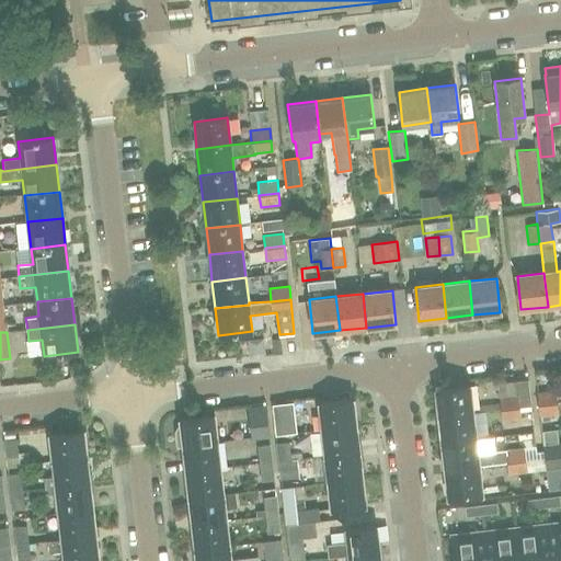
[(501,409),(531,405),(528,379),(499,384),(500,397),(501,409)]
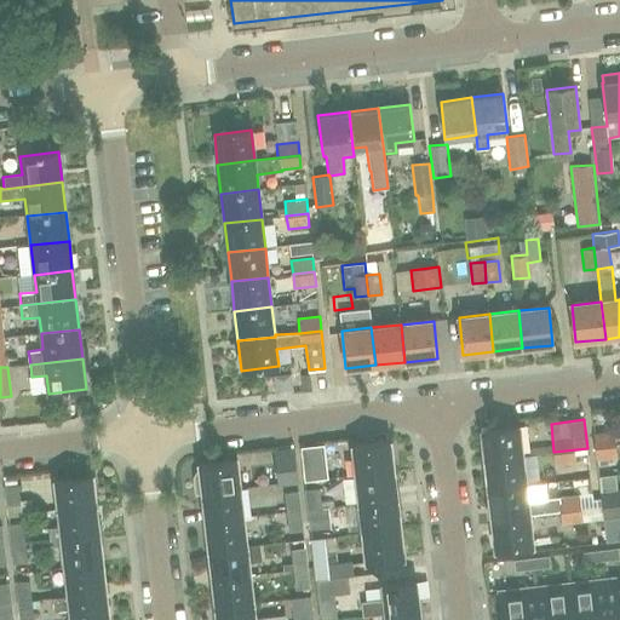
[(518,426),(483,431),(486,460),(522,457),(518,426)]
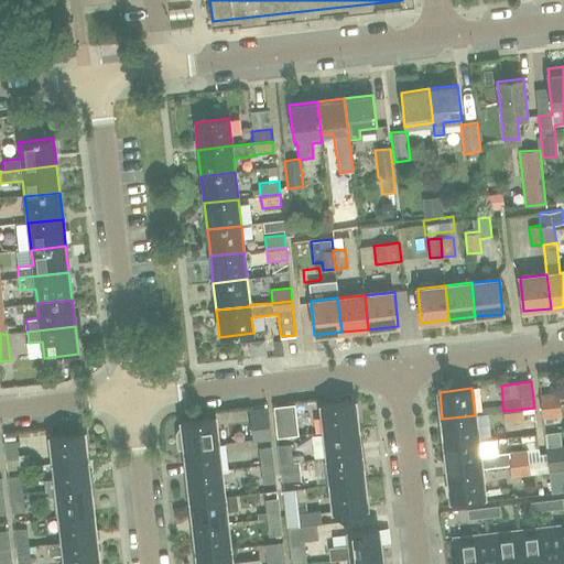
[(541,407),(561,404),(559,392),(540,394),(541,407)]
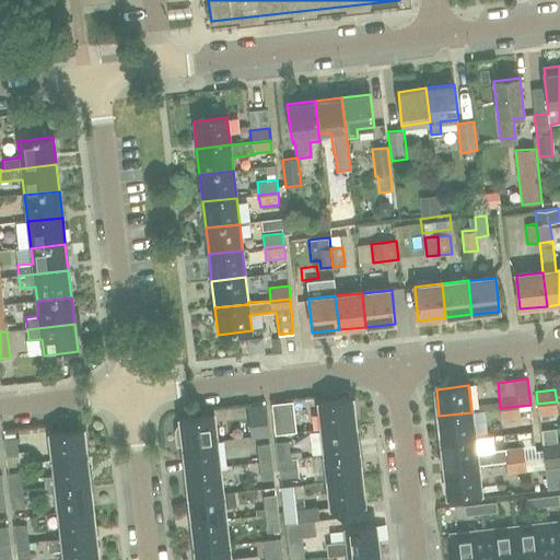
[(322,430),(356,426),(352,399),(318,403),(322,430)]
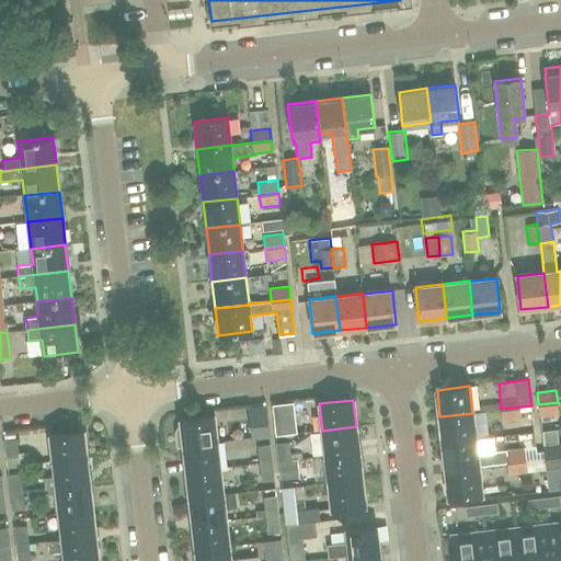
[(558,402),(538,404),(540,418),(559,415),(558,402)]
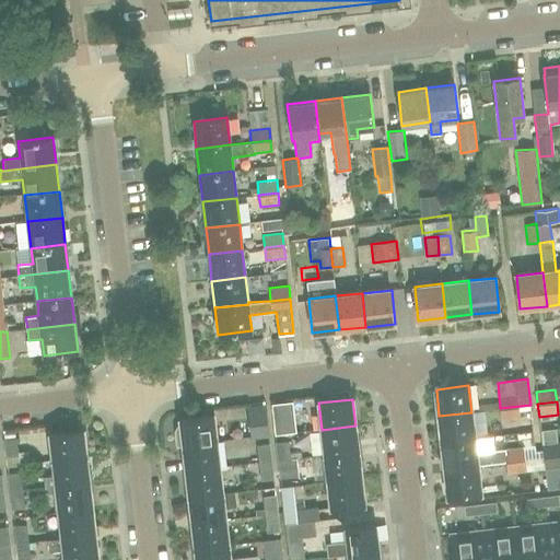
[(531,405),(500,408),(502,421),(521,418),(520,417),(532,416),(531,405)]
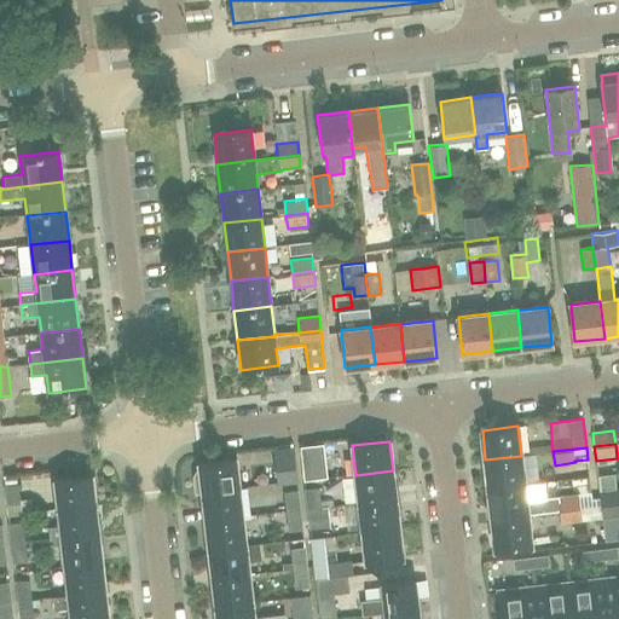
[(277,484),(298,481),(294,451),(275,453),(277,484)]
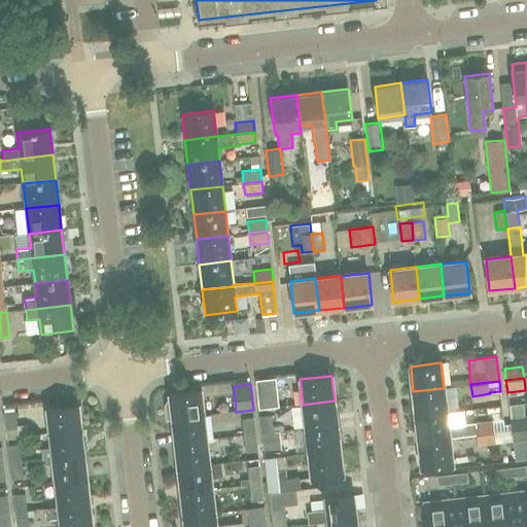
[(447,413),(444,388),(413,391),(416,417),(447,413)]
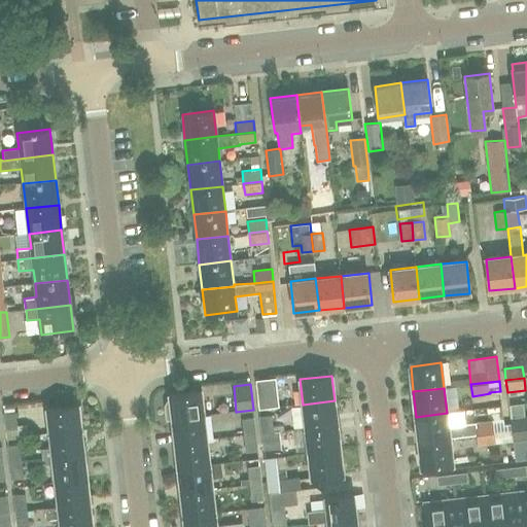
[(166,420),(172,419),(204,416),(201,390),(170,394),(171,405),(165,406),(166,420)]
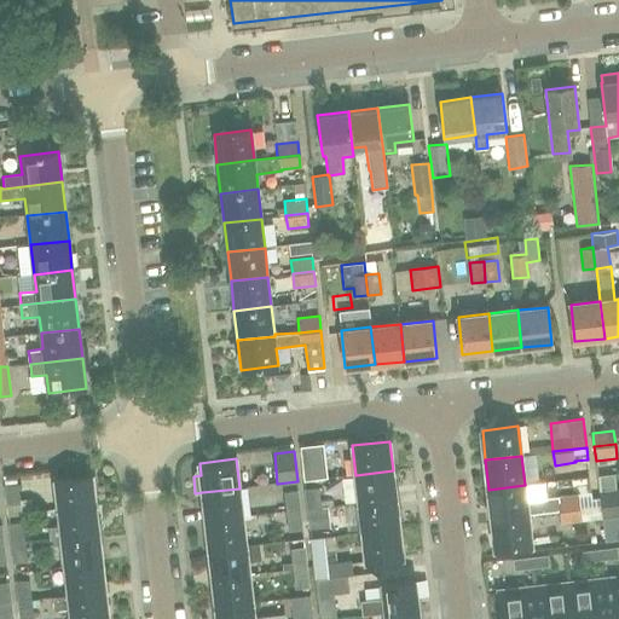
[(305,480),(324,478),(323,468),(304,470),(305,480)]
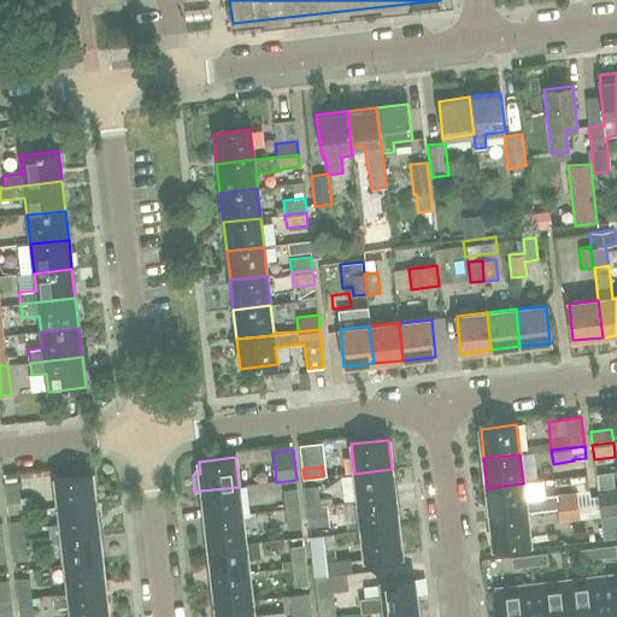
[(358,501),(395,498),(392,469),(354,474),(358,501)]
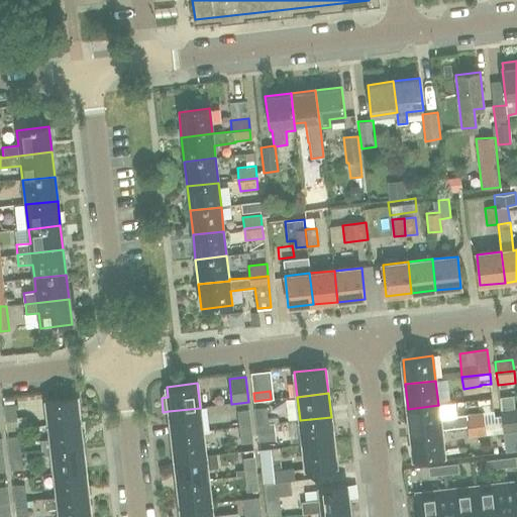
[(48,425),(80,422),(77,398),(46,401),(48,425)]
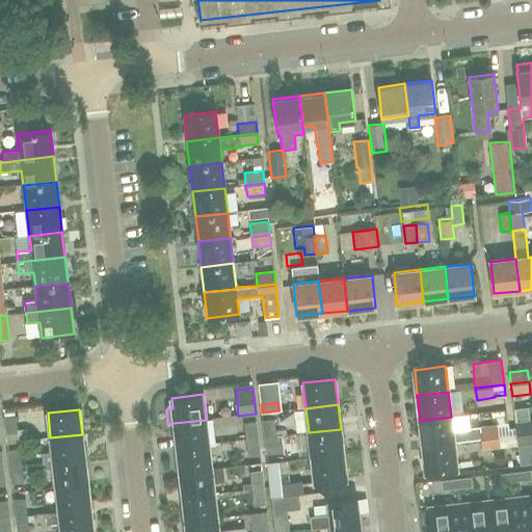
[(481,437),(500,435),(499,425),(481,427),(481,426),(470,427),(469,415),(451,417),(420,421),(423,445),(454,441),(481,437)]
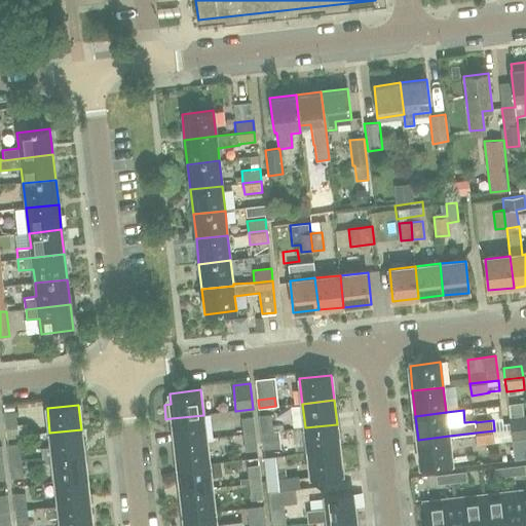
[(17,424),(15,411),(3,412),(6,439),(28,437),(27,423),(17,424)]
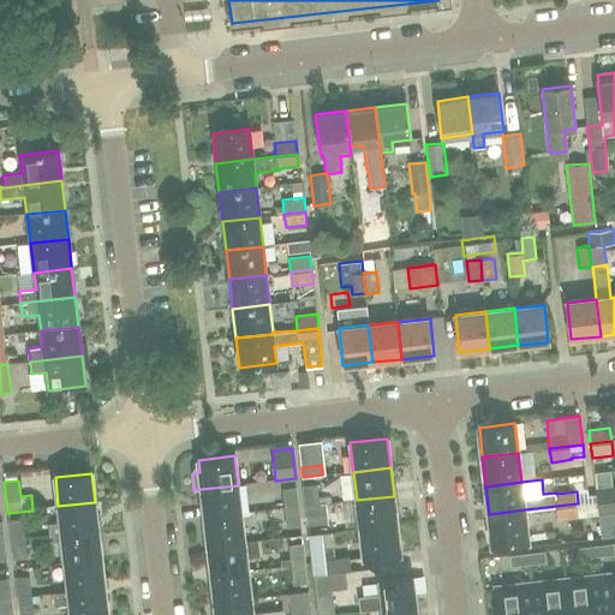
[(285,508),(299,506),(297,483),(281,484),(285,508)]
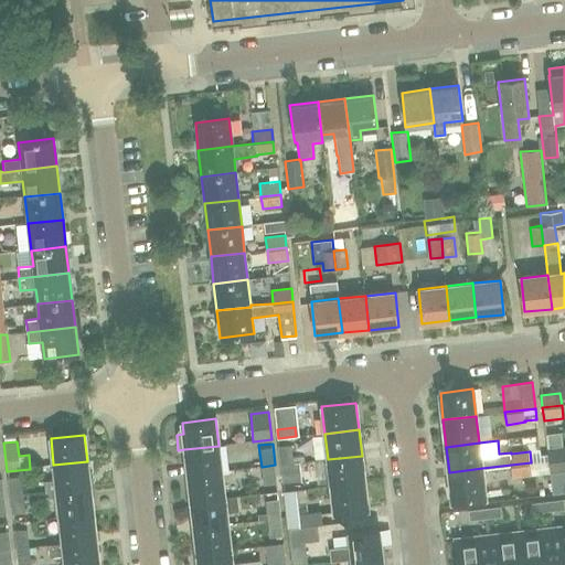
[(280,465),(294,462),(291,445),(278,446),(280,465)]
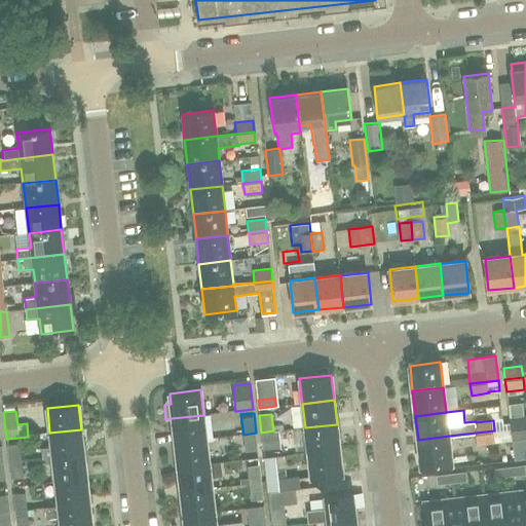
[(175,443),(207,440),(203,415),(172,418),(175,443)]
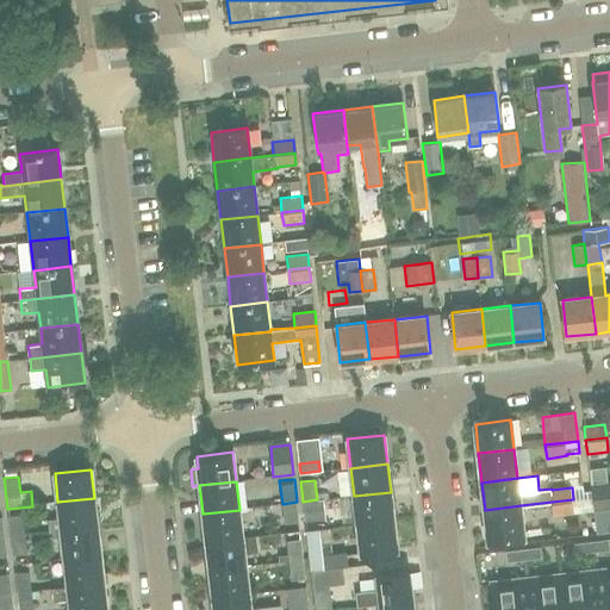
[(609,481),(591,485),(593,498),(609,495),(609,481)]
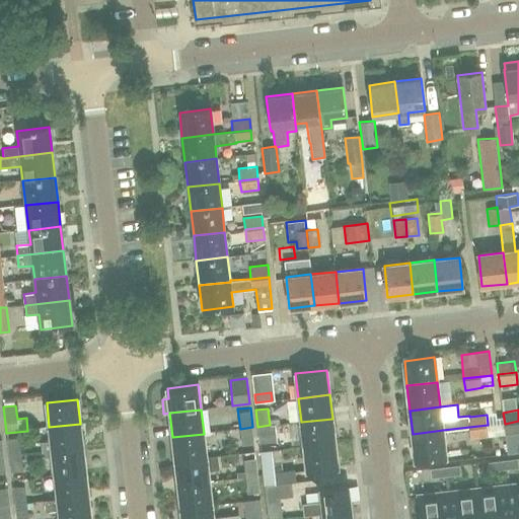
[(304,446),(335,443),(332,419),(301,422),(304,446)]
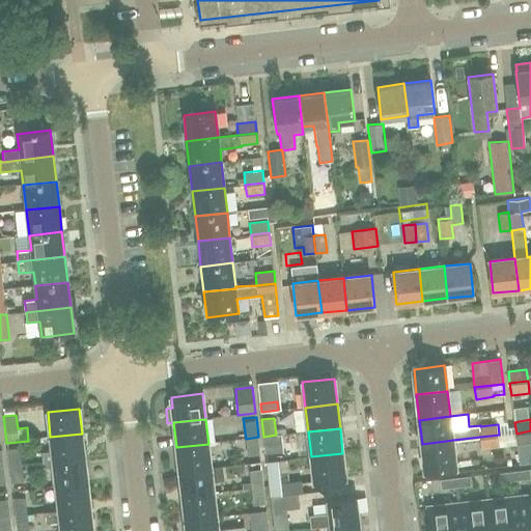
[(530,430),(516,434),(518,444),(530,442),(530,430)]
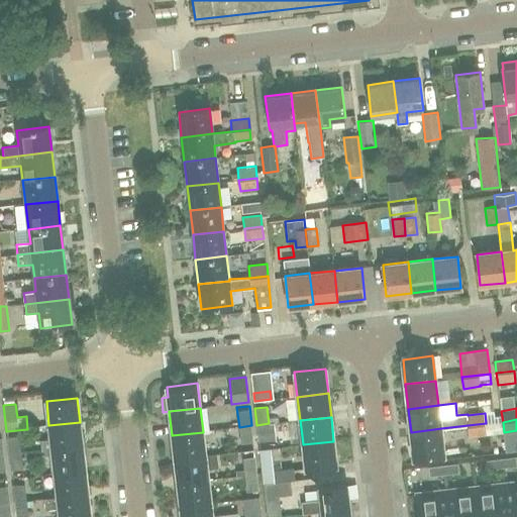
[(52,449),(82,446),(80,422),(48,425),(50,438),(41,439),(42,449),(52,448),(52,449)]
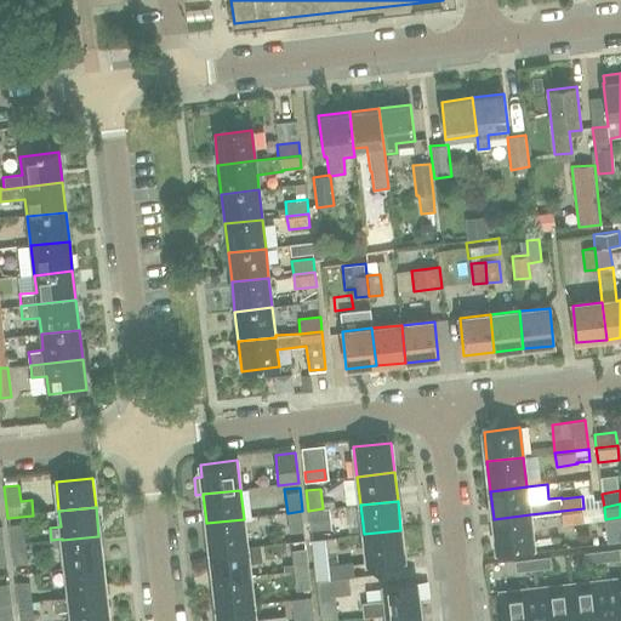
[(323,508),(308,511),(311,531),(331,529),(329,508),(323,508)]
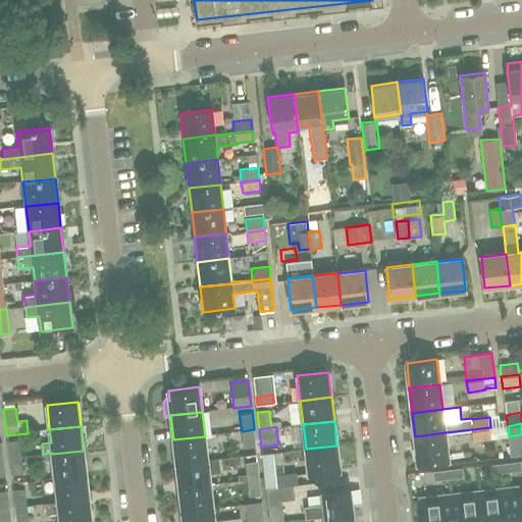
[(490,427),(472,429),(474,441),(491,439),(490,427)]
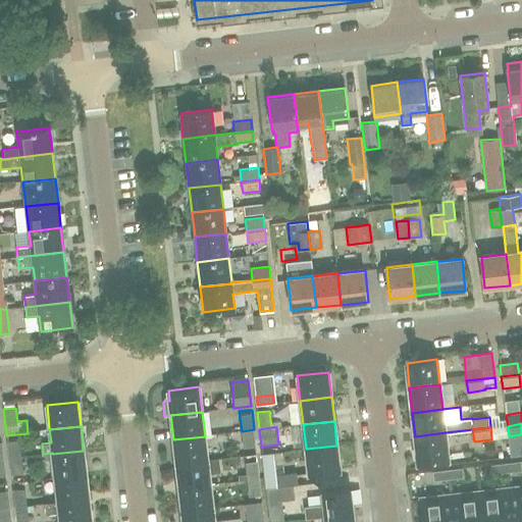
[(242,431),(243,449),(256,447),(254,429),(242,431)]
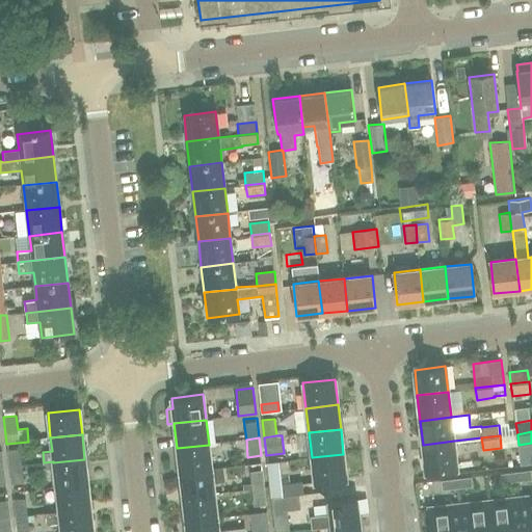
[(457,469),(454,441),(423,445),(426,472),(457,469)]
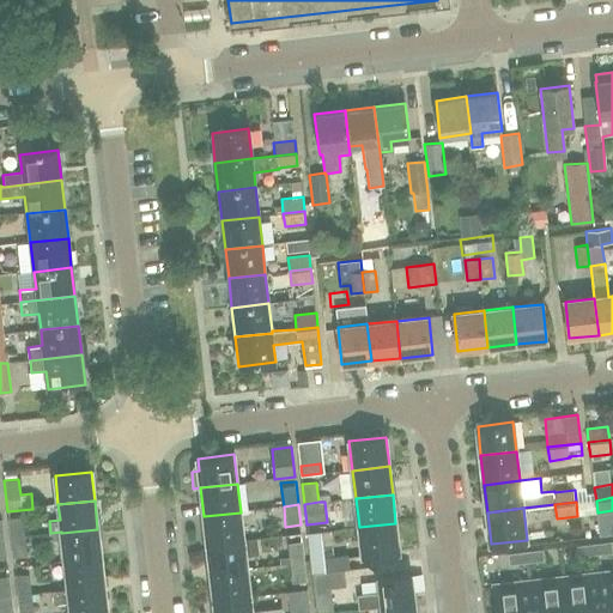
[(207,545),(243,540),(241,513),(204,516),(207,545)]
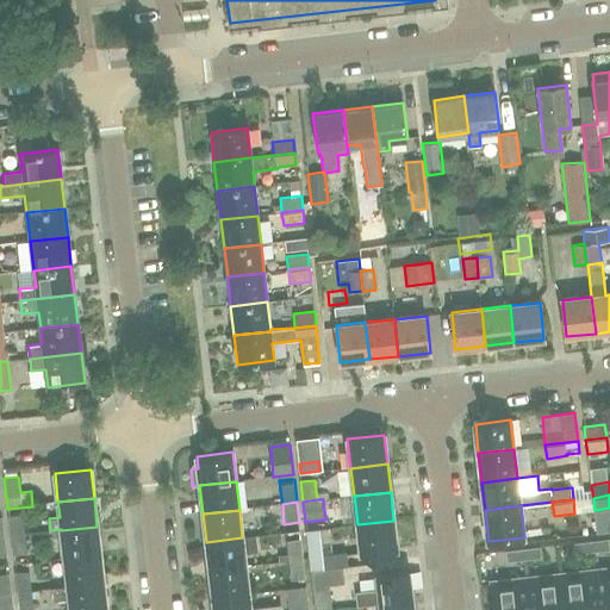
[(10,536),(25,534),(23,515),(7,516),(10,536)]
